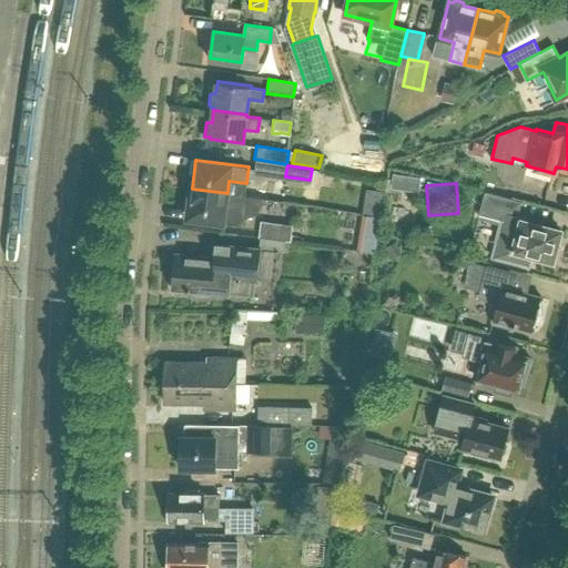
[(263,198),(227,193),(192,189),(188,217),(242,224),(243,216),(249,216),(252,215),(257,212),(261,208),(263,204),(263,202),(263,198)]
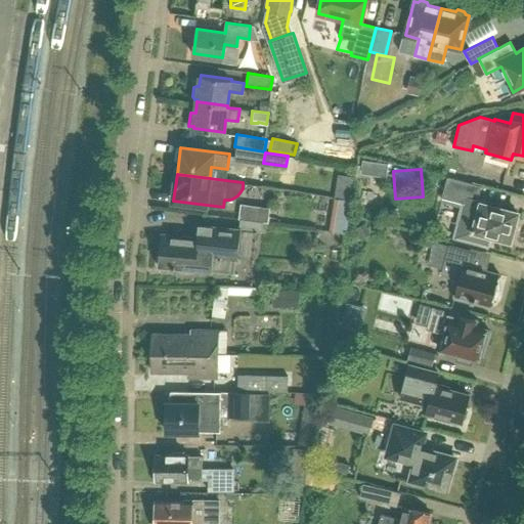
[(514,237),(517,226),(514,225),(518,212),(495,206),(495,203),(479,199),(482,185),(447,176),(441,197),(457,201),(464,203),(455,236),(488,245),(491,234),(510,239),(511,236),(514,237)]
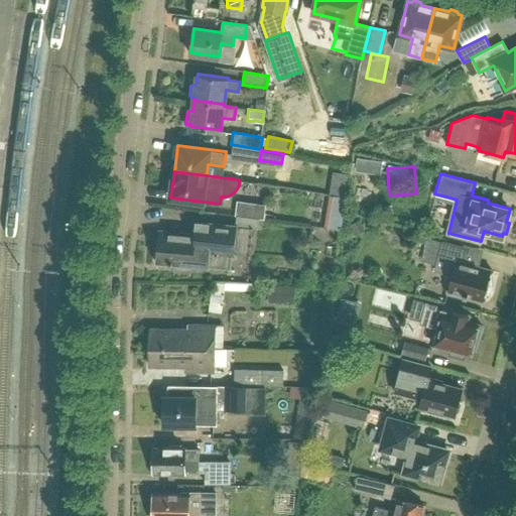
[(341,230),(346,198),(328,195),(321,227),(341,230)]
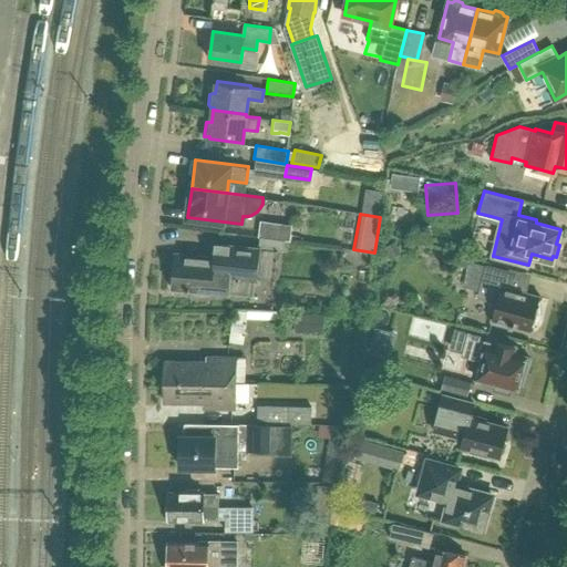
[(290,241),(292,225),(260,220),(258,237),(260,237),(286,240),(290,241)]
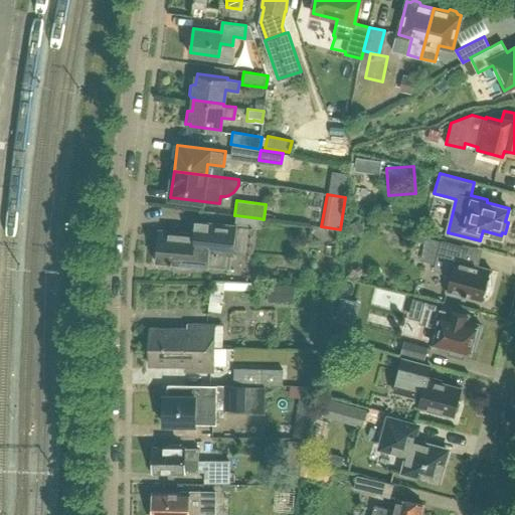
[(195,263),(229,267),(231,253),(233,254),(236,225),(260,227),(260,218),(236,215),(235,223),(196,219),(195,232),(178,230),(178,233),(159,231),(157,249),(154,251),(154,258),(157,262),(163,263),(166,261),(176,262),(179,265),(192,266),(195,263)]
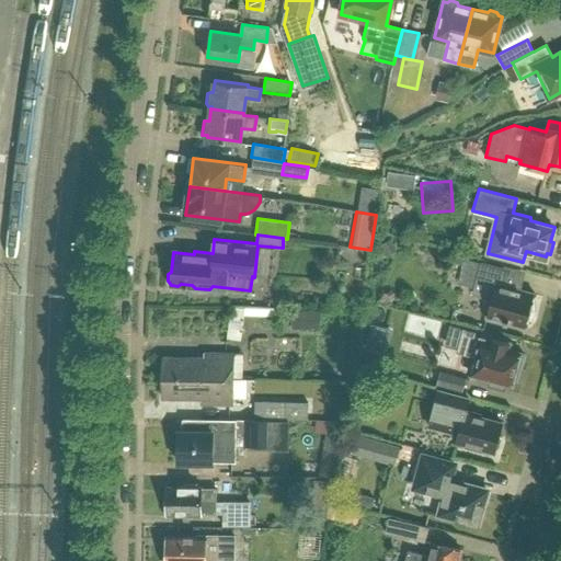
[(479,262),(454,255),(451,263),(461,265),(456,283),(472,287),(470,293),(492,298),(487,318),(501,322),(501,319),(526,325),(527,321),(533,315),(530,311),(530,308),(535,307),(534,298),(535,294),(512,287),(513,284),(501,281),(504,267),(479,261),(479,262)]
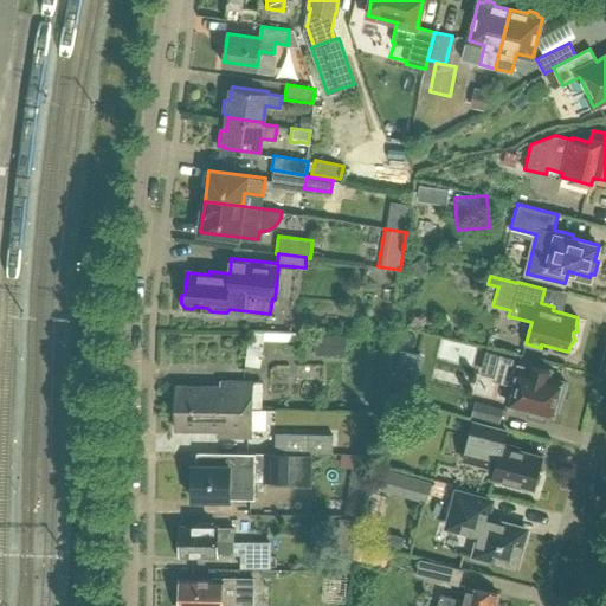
[(346,355),(347,335),(316,334),(315,354),(346,355)]
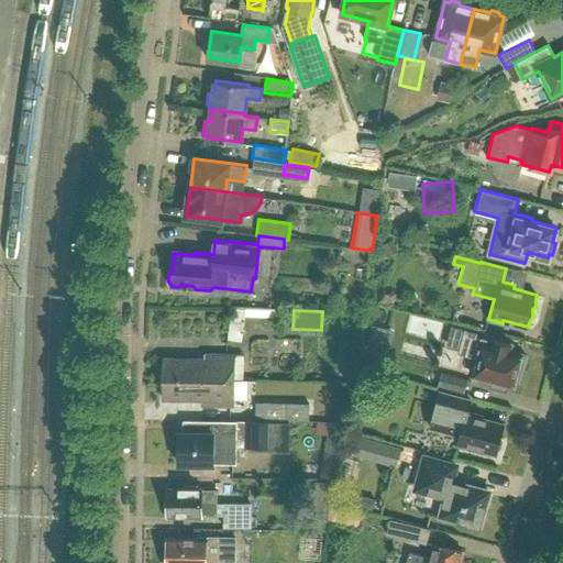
[(465,330),(456,328),(450,351),(459,353),(477,357),(473,375),(493,381),(492,386),(506,390),(507,385),(515,386),(519,370),(521,370),(526,354),(510,350),(511,343),(494,339),(493,342),(476,338),(477,332),(465,329),(465,330)]
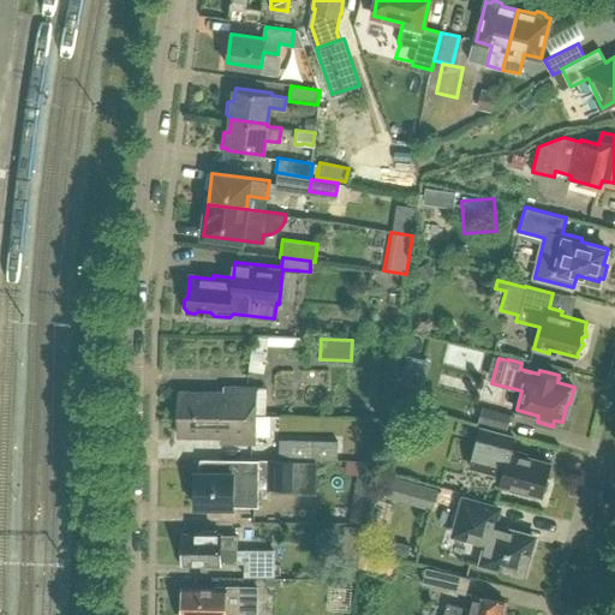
[(179,412),(256,413),(257,386),(225,384),(225,390),(179,389),(179,412)]
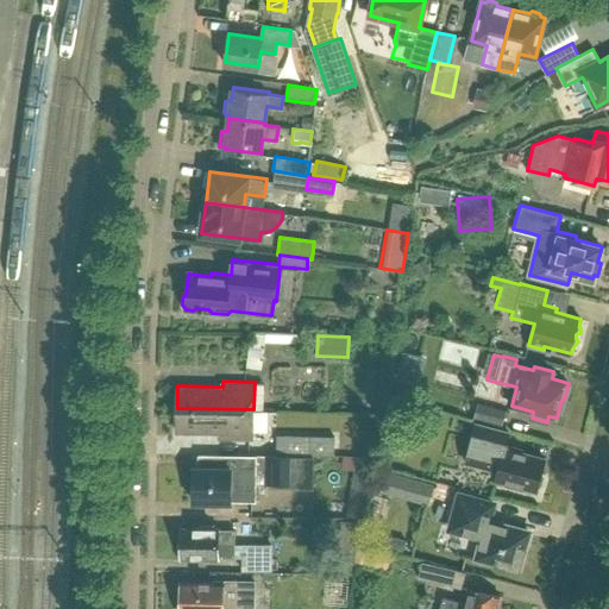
[(502,426),(506,410),(477,403),(473,419),(502,426)]
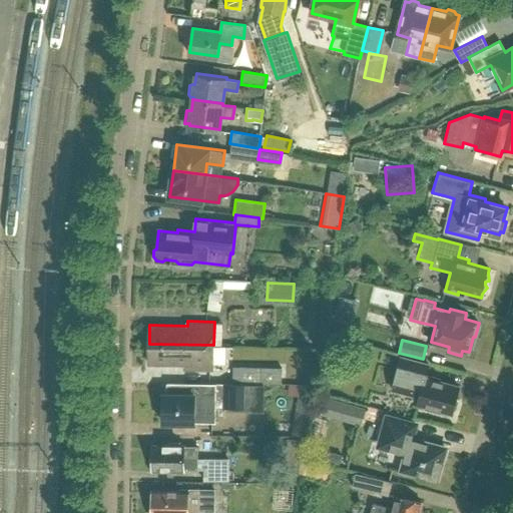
[(213,367),(213,345),(149,344),(149,362),(185,363),(185,367),(213,367)]
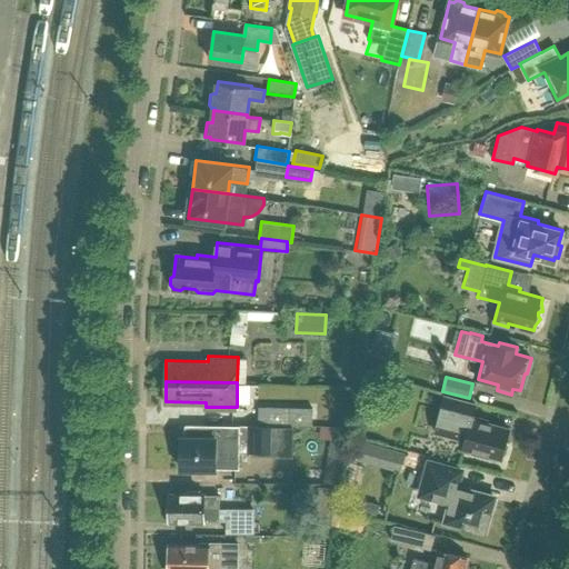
[(501,458),(502,456),(506,453),(508,445),(506,441),(509,429),(487,423),(488,420),(473,416),(476,405),(445,396),(436,432),(466,440),(463,448),(501,458)]
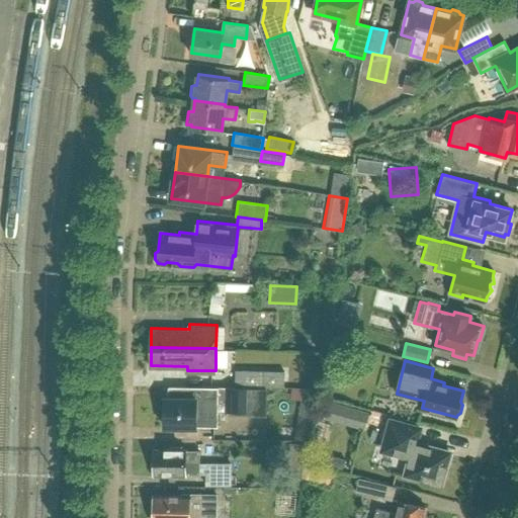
[(266,387),(285,389),(286,371),(236,370),(236,385),(236,387),(266,387)]
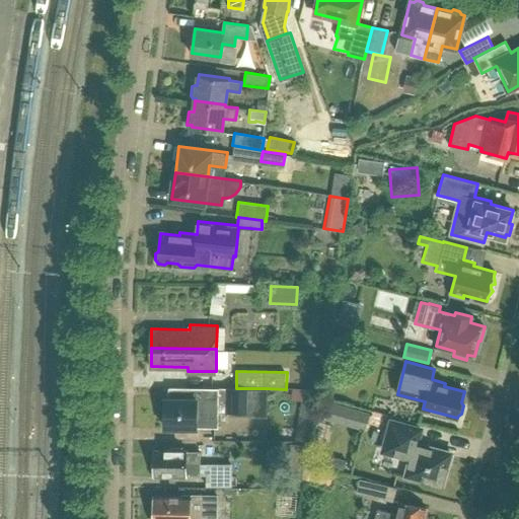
[(236,388),(236,386),(216,386),(190,386),(190,388),(190,397),(165,397),(165,426),(198,426),(210,426),(217,426),(218,420),(226,420),(226,415),(267,416),(267,388),(236,388)]
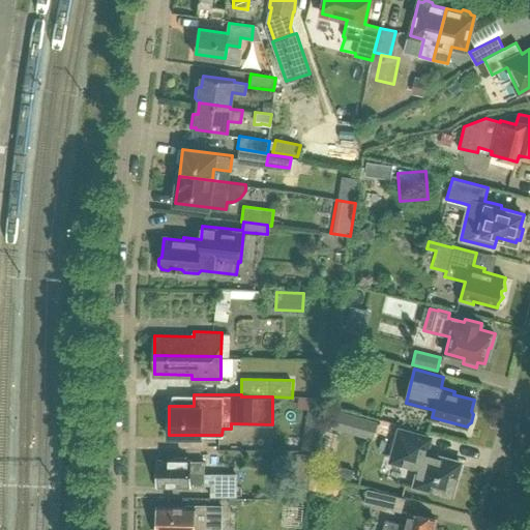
[(323,399),(310,398),(301,449),(314,451),(323,399)]
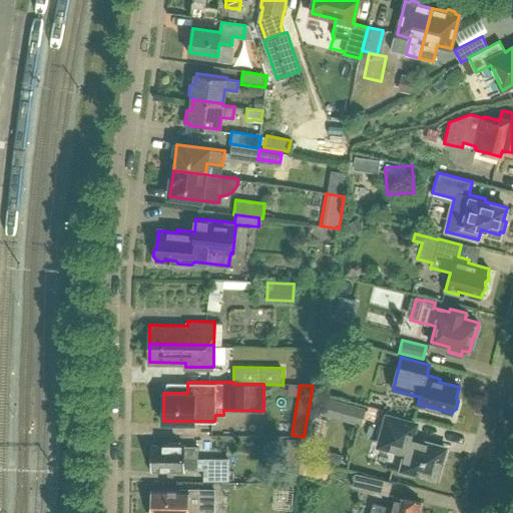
[(437,479),(446,448),(412,439),(416,424),(387,416),(380,445),(407,453),(402,471),(417,475),(417,473),(437,479)]
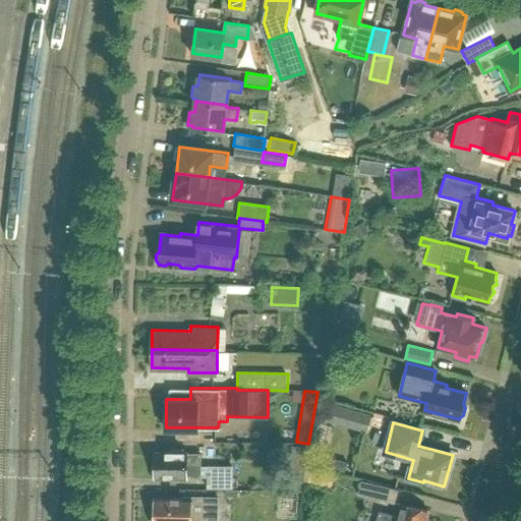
[(183,451),(183,449),(173,449),(172,451),(155,451),(155,463),(153,463),(152,473),(155,473),(155,477),(186,477),(186,475),(200,475),(200,452),(186,452),(186,451),(183,451)]
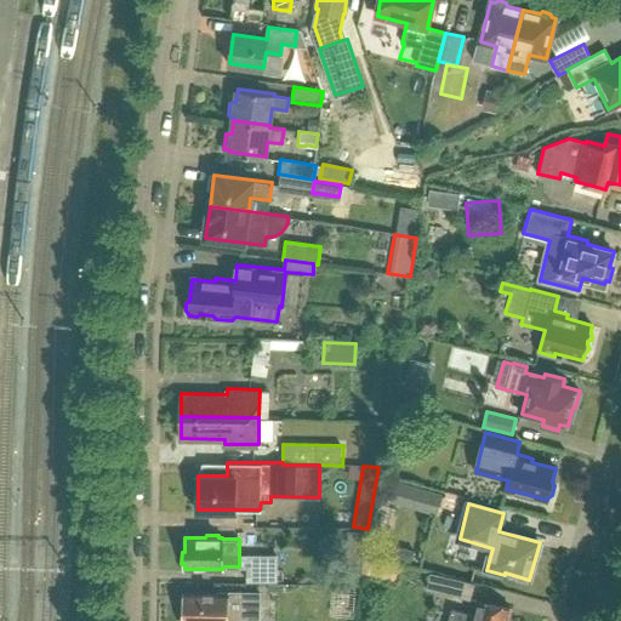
[(277,582),(277,556),(248,554),(248,582),(277,582)]
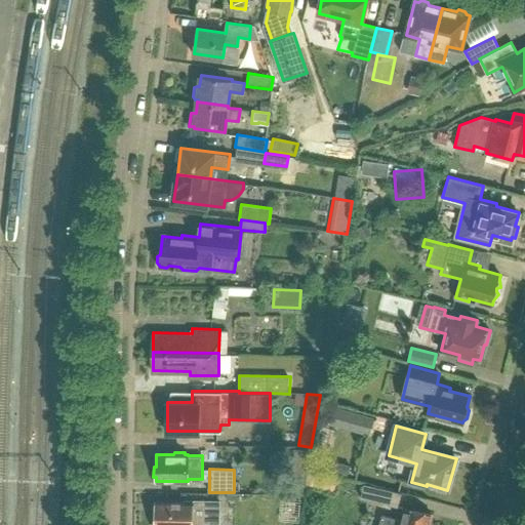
[(397,507),(401,492),(363,483),(359,497),(397,507)]
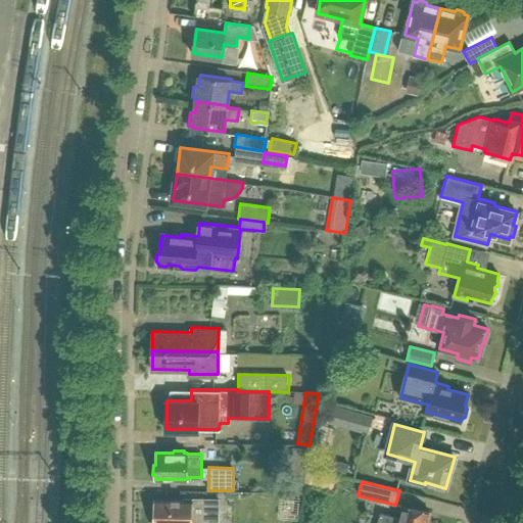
[(218,522),(218,498),(178,497),(178,500),(155,498),(154,511),(152,514),(152,521),(154,522),(190,522),(190,517),(202,517),(201,522),(218,522)]
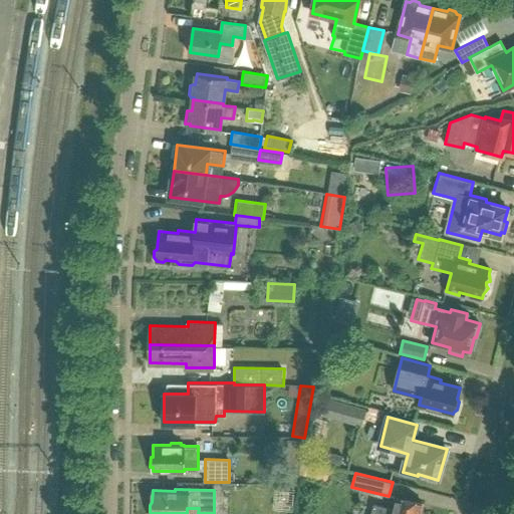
[(420,513),(423,503),(397,496),(394,510),(373,504),(370,513),(420,513)]
